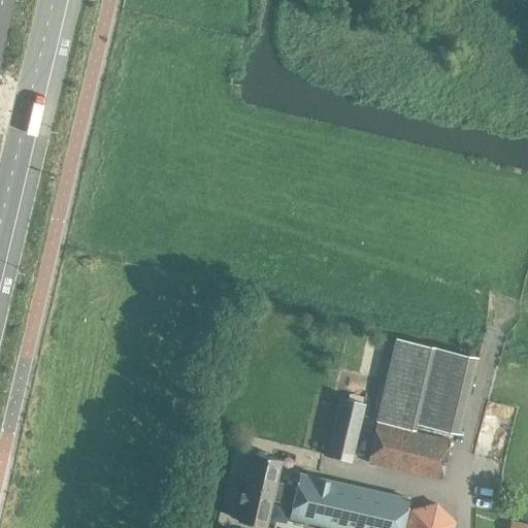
[(410,429),(411,423),(430,345),(395,337),(375,421),(410,429)]
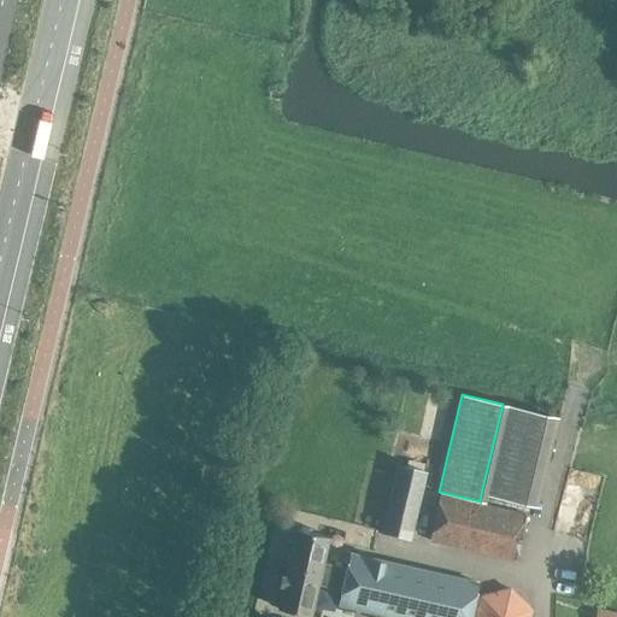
[(548,415),(503,404),(481,494),(528,505),(548,415)]
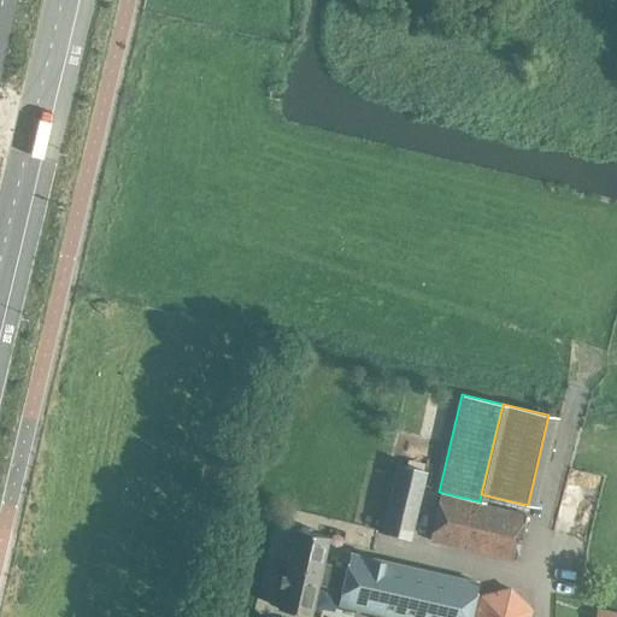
[(381,533),(410,539),(424,472),(397,465),(381,533)]
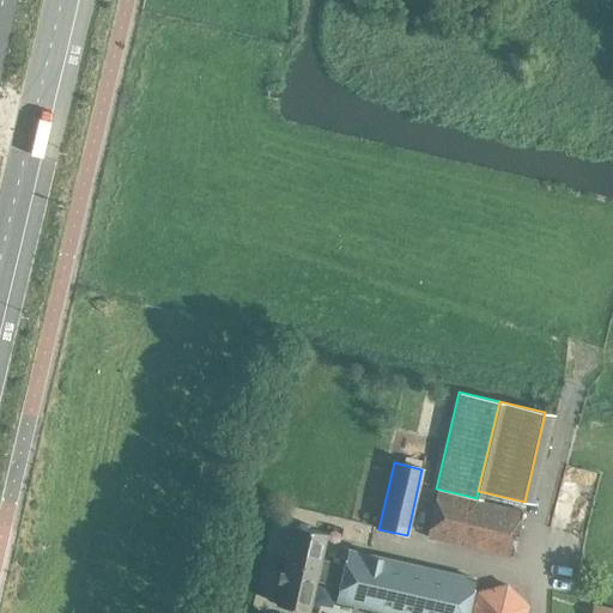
[(511,557),(522,511),(436,491),(426,536),(511,557)]
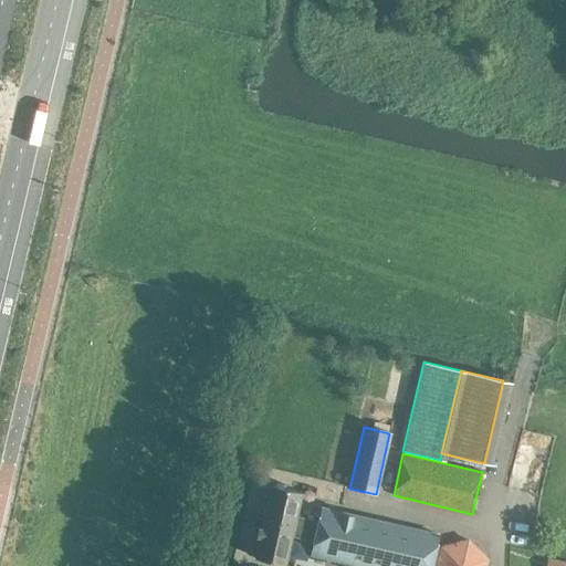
[(271,485),(263,519),(315,531),(317,522),(295,516),(301,492),(283,488),(284,485),(275,483),(275,486),(271,485)]
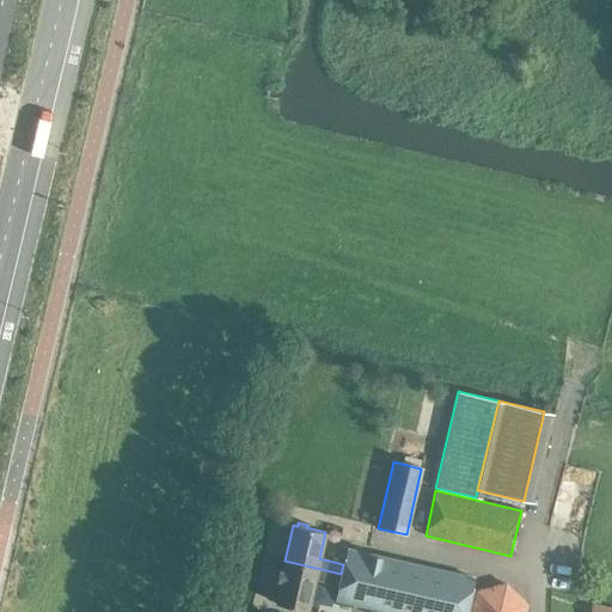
[(464,611),(472,579),(347,550),(343,564),(341,574),(338,585),(336,599),(392,611),(464,611)]
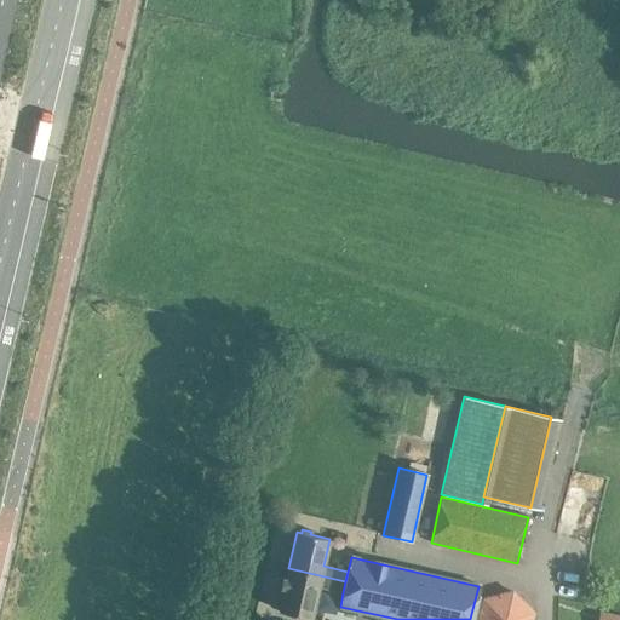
[(319,586),(343,592),(345,581),(288,568),(286,579),(282,578),(281,587),(283,589),(279,610),(311,618),(319,586)]
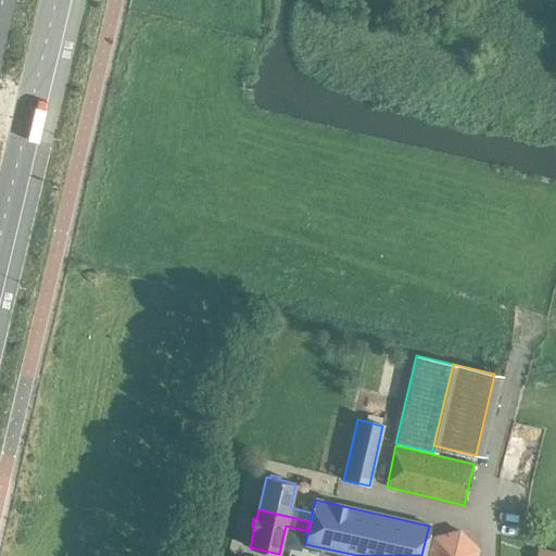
[(479,555),(480,554),(479,550),(476,545),(474,542),(469,539),(465,535),(456,534),(452,534),(446,535),(439,541),(432,548),(431,553),(430,555),(479,555)]
